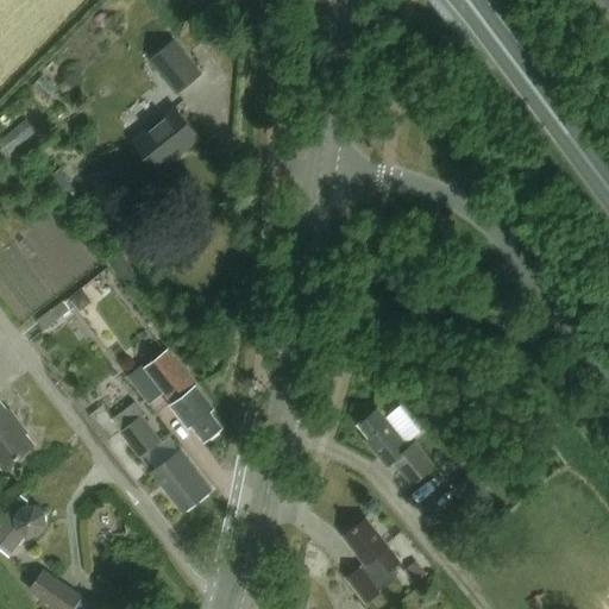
[(201,75),(173,41),(146,62),(175,96),(201,75)]
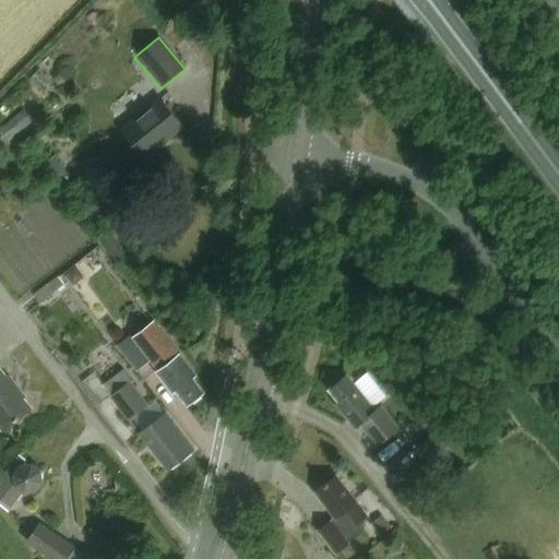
[(121,130),(144,157),(157,146),(159,147),(185,128),(161,98),(121,130)]
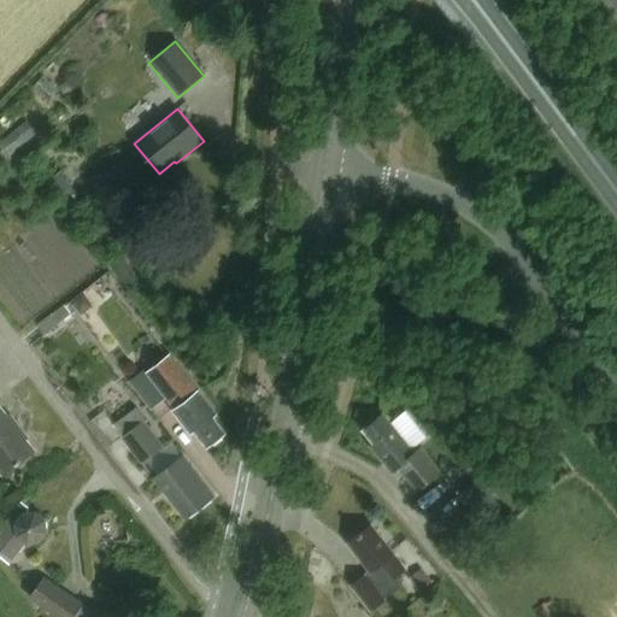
[(35,134),(24,122),(0,141),(0,145),(10,156),(35,134)]
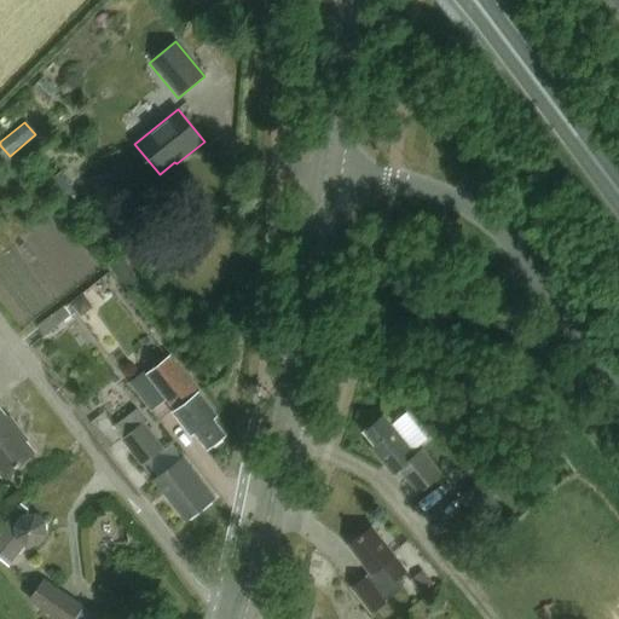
[(126,288),(137,279),(125,264),(114,273),(126,288)]
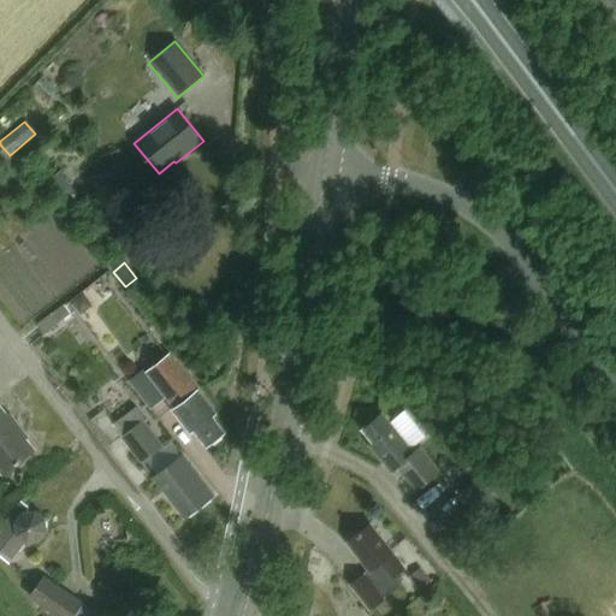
[(63,306),(36,326),(43,335),(69,314),(63,306)]
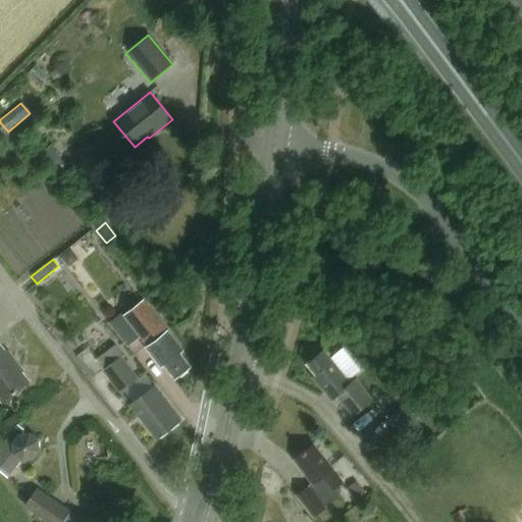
[(147,348),(162,366),(165,364),(175,378),(191,366),(180,353),(184,351),(168,331),(167,331),(144,301),(125,315),(149,346),(147,348)]
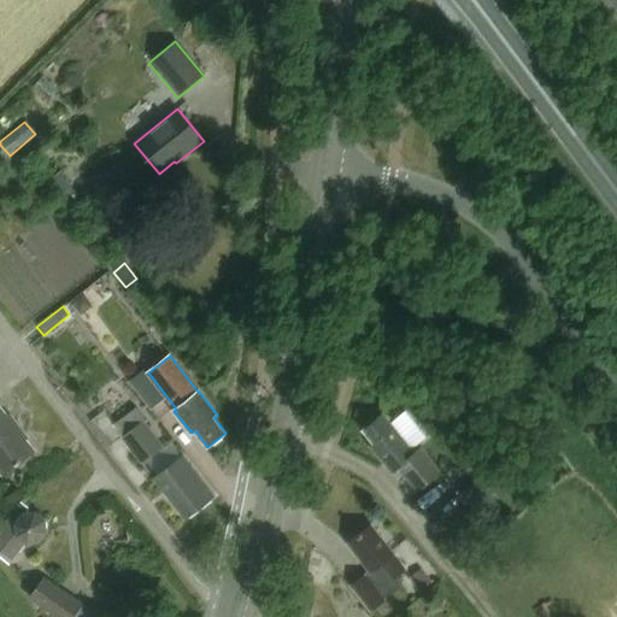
[(135,407),(112,424),(122,436),(144,421),(145,419),(135,407)]
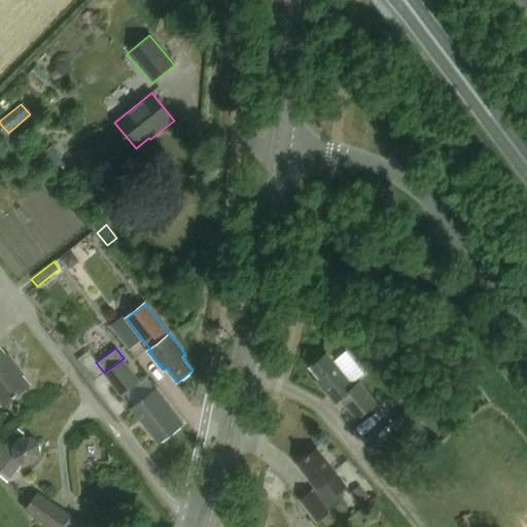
[(0,405),(2,409),(26,390),(19,380),(24,376),(12,361),(10,362),(0,349),(0,405)]
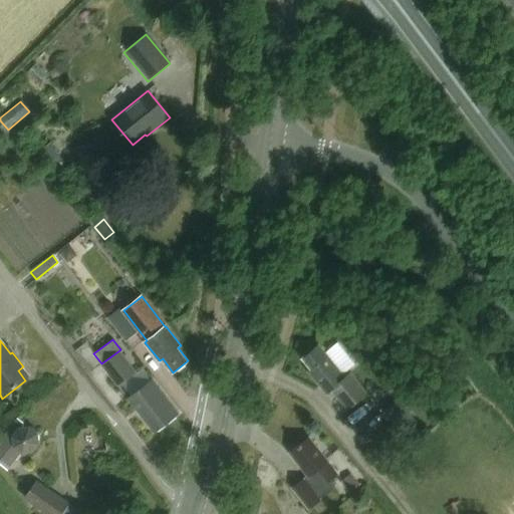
[(318,344),(302,357),(311,369),(309,371),(327,395),(332,391),(347,409),(366,394),(350,372),(344,377),(318,344)]
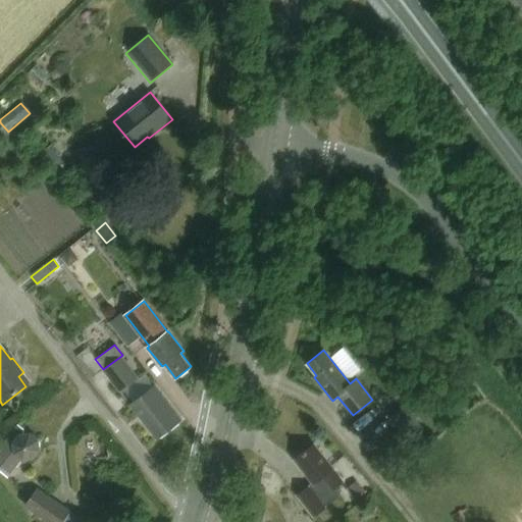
[(103,369),(102,370),(119,393),(138,378),(121,356),(103,369)]
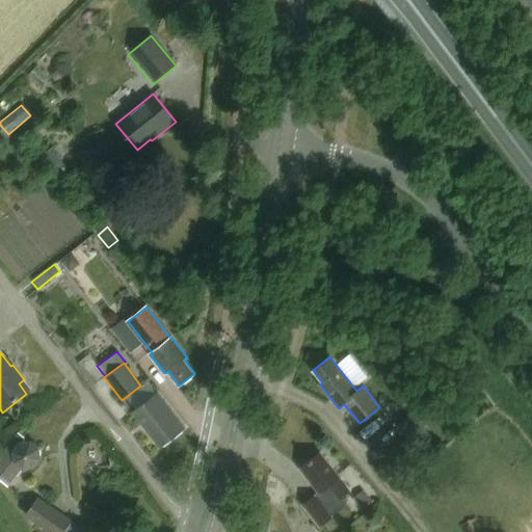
[(133,413),(160,448),(184,429),(158,394),(133,413)]
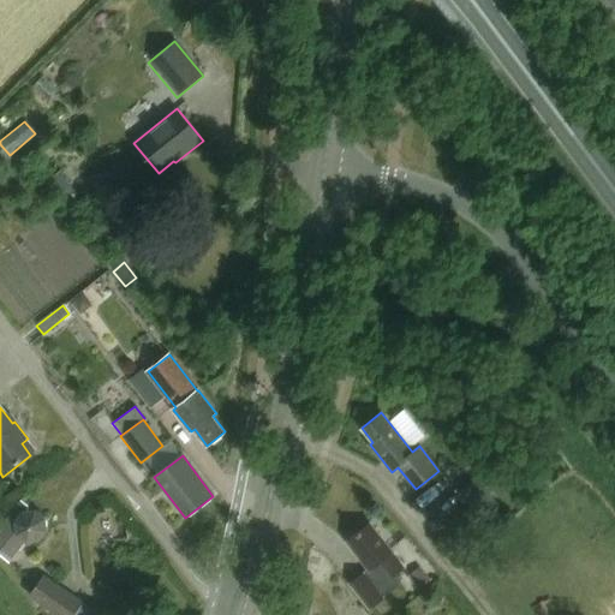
[(501,507),(477,478),(457,496),(479,525),(501,507)]
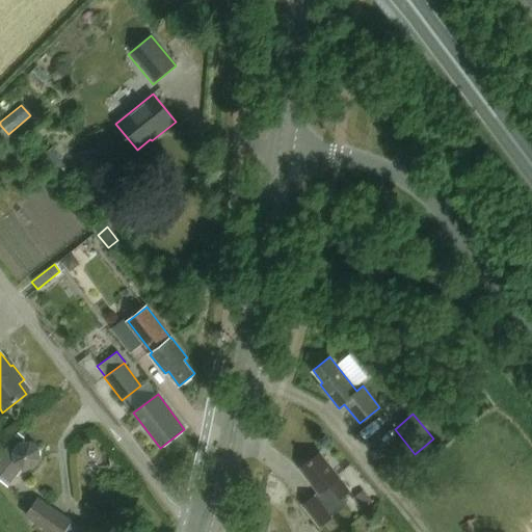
[(0,456),(0,479),(8,486),(23,469),(34,467),(42,459),(41,448),(31,441),(20,442),(14,450),(8,446),(0,456)]
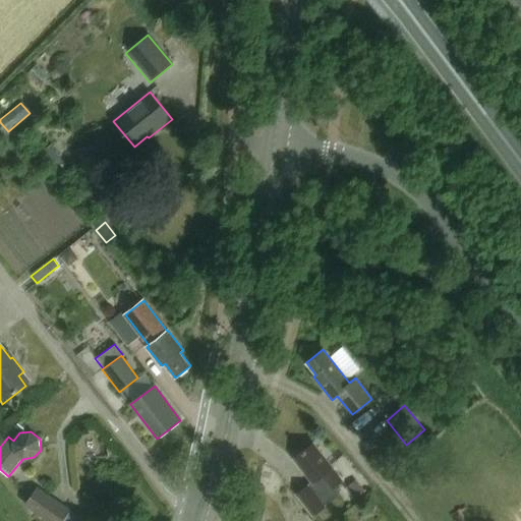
[(297,495),(313,515),(339,496),(334,488),(343,481),(313,444),(294,458),(312,482),(297,495)]
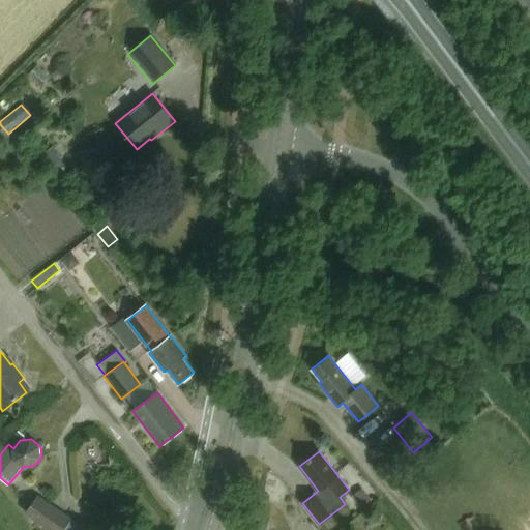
[(85,529),(35,495),(23,513),(46,529),(85,529)]
